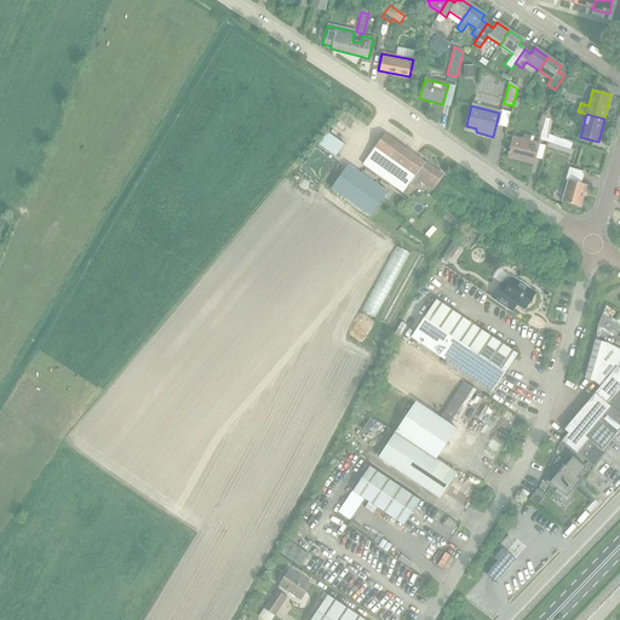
[(546,138),(551,120),(544,119),(539,137),(546,138)]
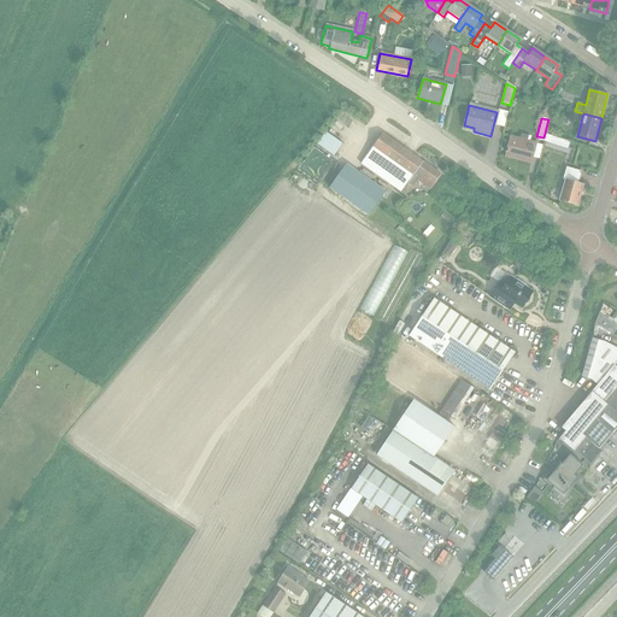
[(430,189),(440,175),(382,133),(360,163),(401,192),(409,181),(413,184),(417,180),(430,189)]
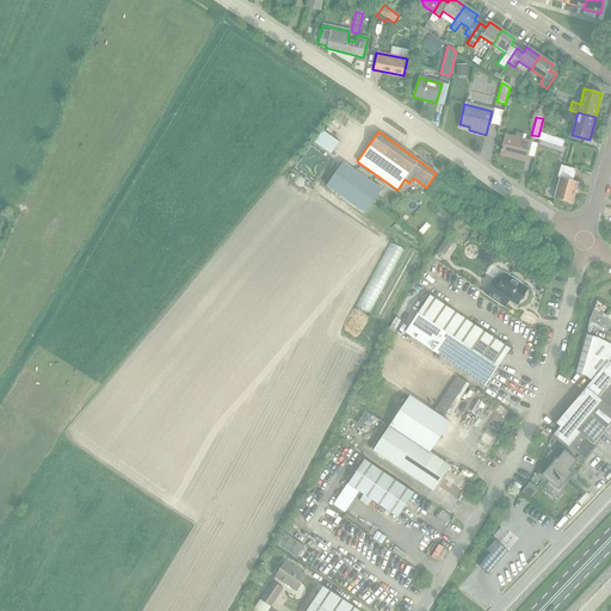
[(525,162),(530,142),(505,135),(500,152),(511,155),(510,158),(525,162)]
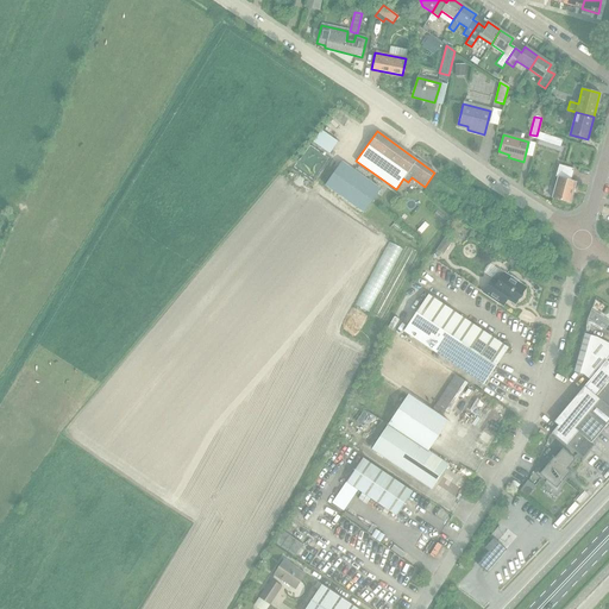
[(341,162),(325,186),(364,213),(381,189),(341,162)]
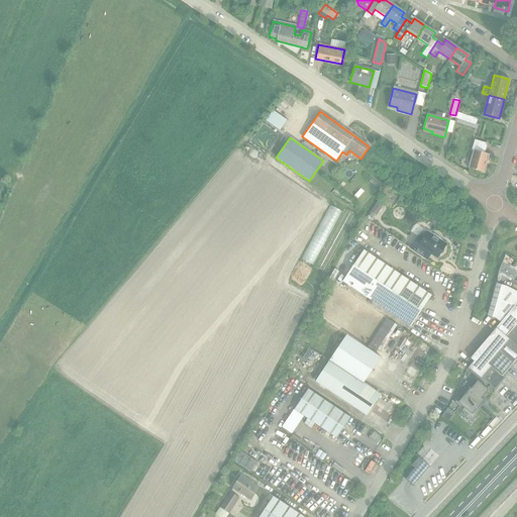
[(484,174),(489,154),(484,153),(487,143),(475,140),(472,150),(473,150),(468,170),(484,174)]
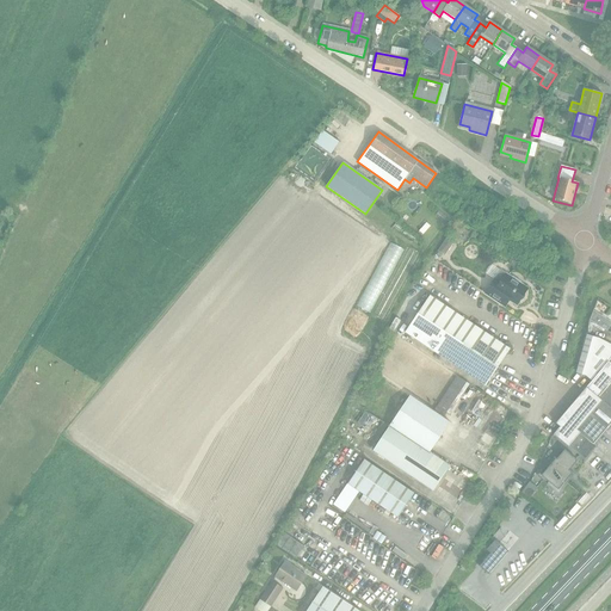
[(513,277),(512,278),(506,275),(503,279),(498,276),(485,294),(498,302),(503,296),(517,304),(519,301),(522,300),(523,298),(524,297),(525,295),(524,294),(528,289),(519,283),(520,282),(513,277)]
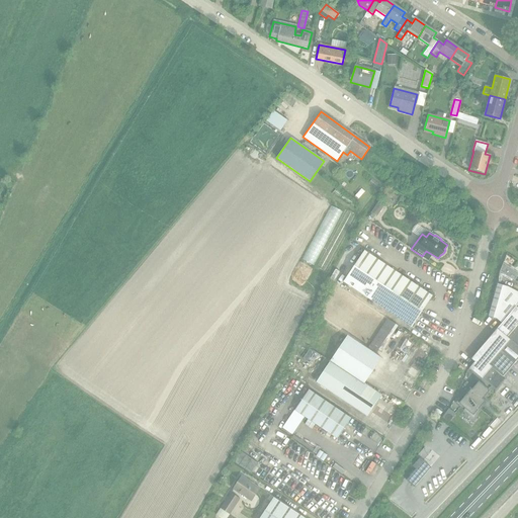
[(429,291),(428,292),(363,251),(343,282),(412,328),(429,301),(432,301),(435,296),(434,293),(431,290),(429,291)]
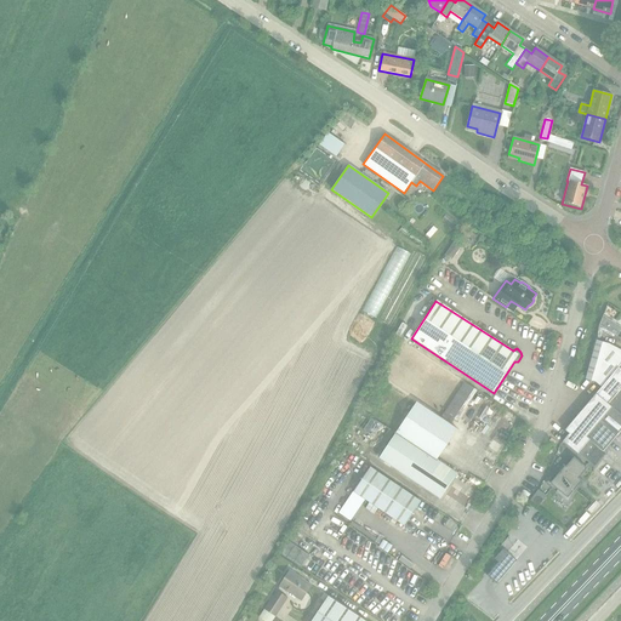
[(569,433),(562,440),(590,466),(620,429),(620,351),(608,343),(597,340),(586,380),(597,382),(602,387),(585,408),(565,431),(569,433)]
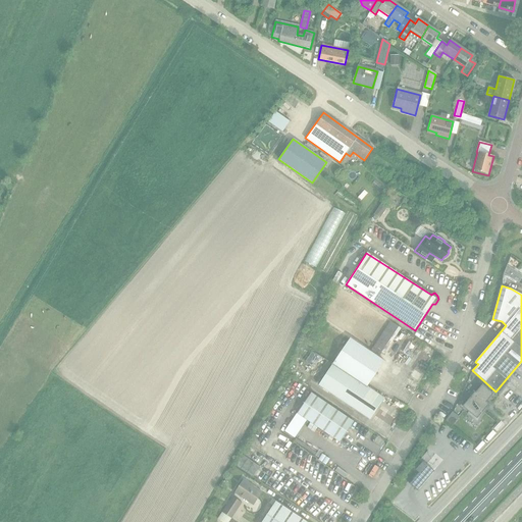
[(398,326),(389,321),(371,351),(379,356),(398,326)]
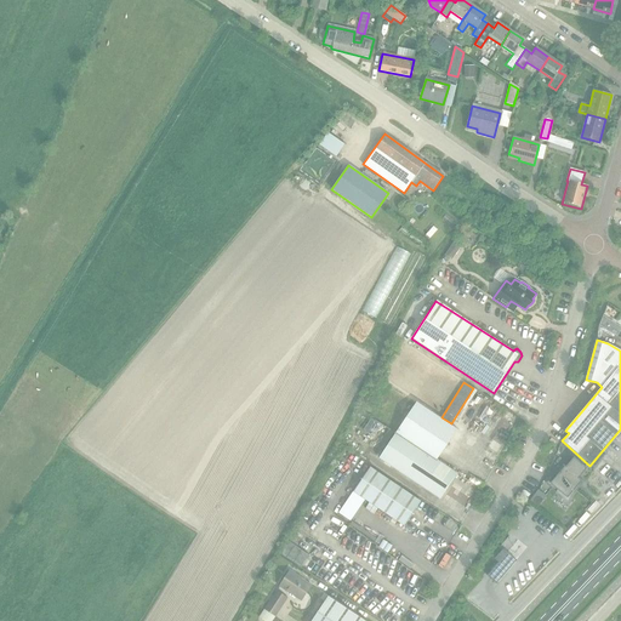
[(457,473),(437,460),(457,429),(416,403),(379,459),(440,499),(457,473)]
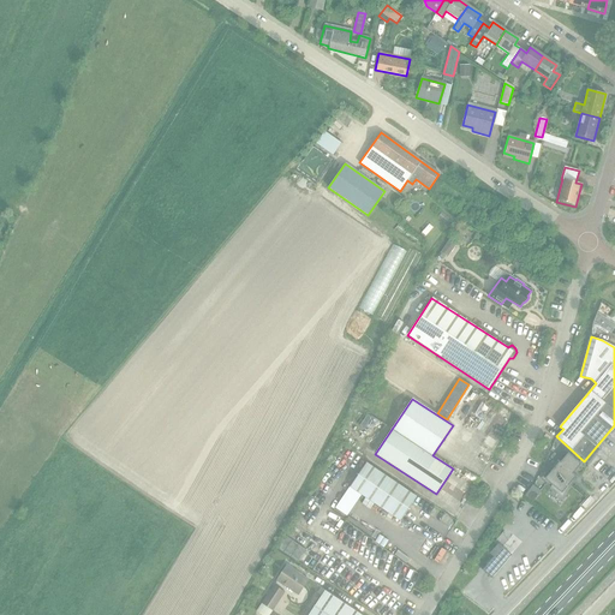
[(559,461),(544,479),(562,494),(577,476),(573,473),(581,464),(568,453),(560,463),(559,461)]
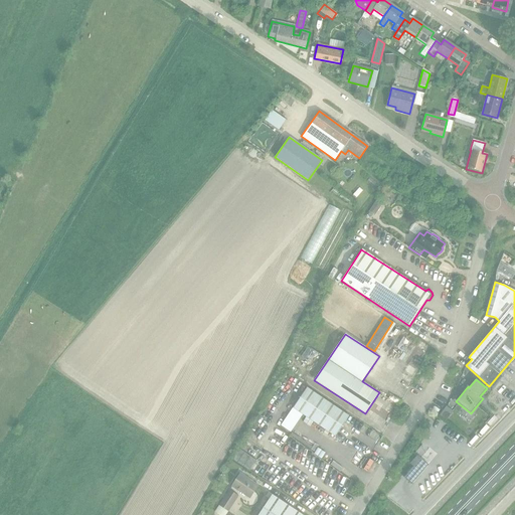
[(349,415),(307,387),(293,407),(335,437),(349,415)]
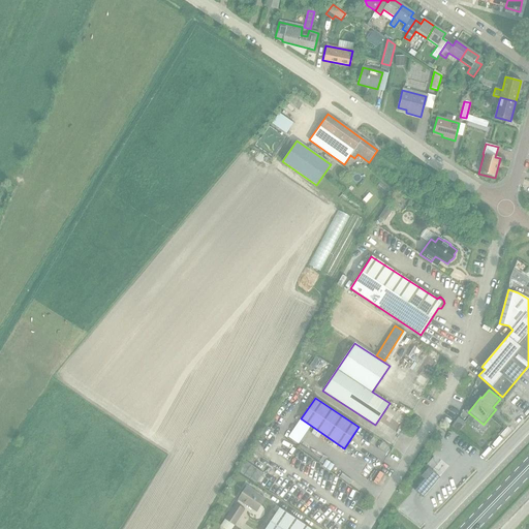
[(238,471),(256,483),(262,472),(245,461),(238,471)]
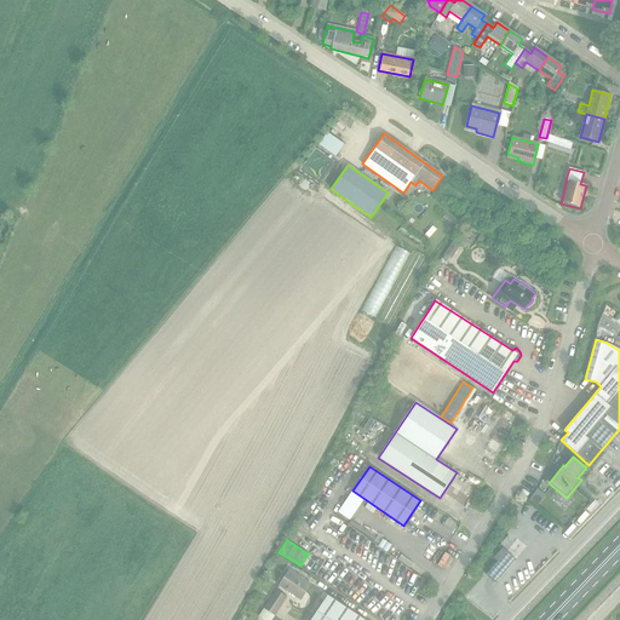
[(500,558),(487,575),(491,579),(495,583),(515,560),(511,556),(501,547),(495,555),(500,558)]
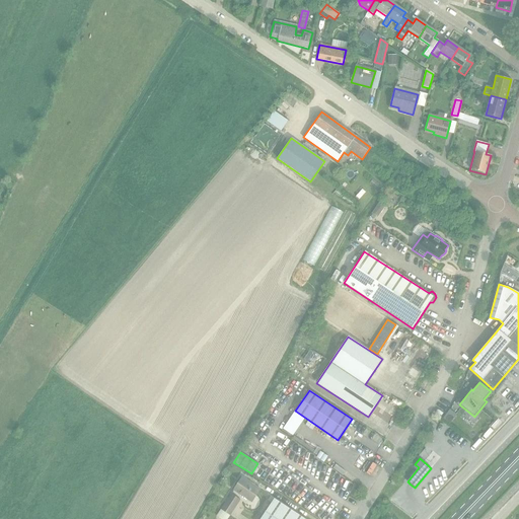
[(233,491),(251,502),(260,489),(241,477),(233,491)]
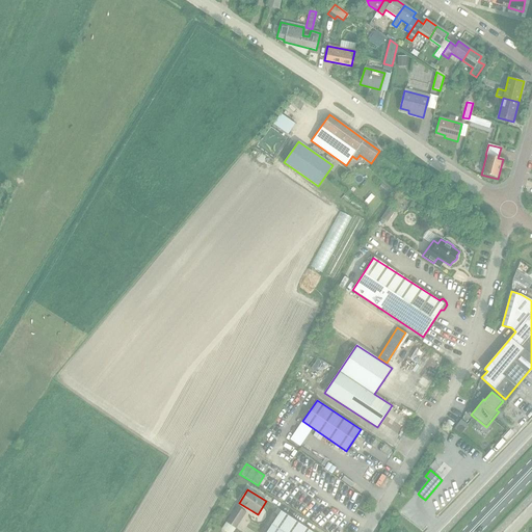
[(237,506),(227,523),(236,528),(246,512),(237,506)]
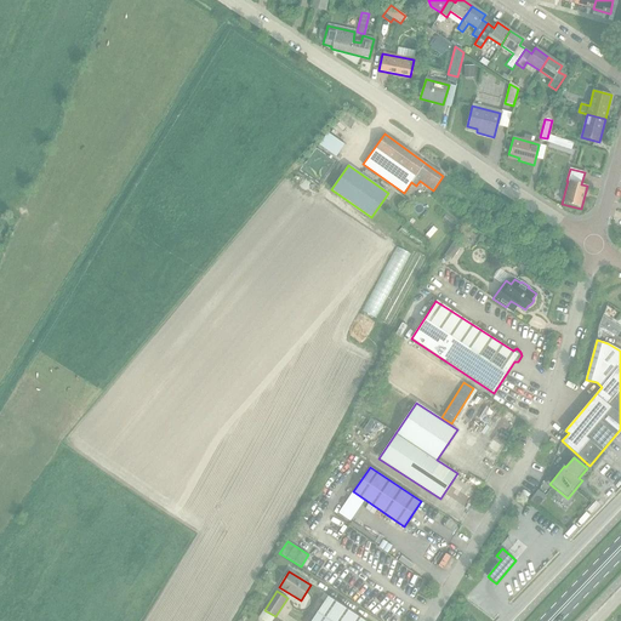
[(366,620),(328,596),(311,620),(366,620)]
